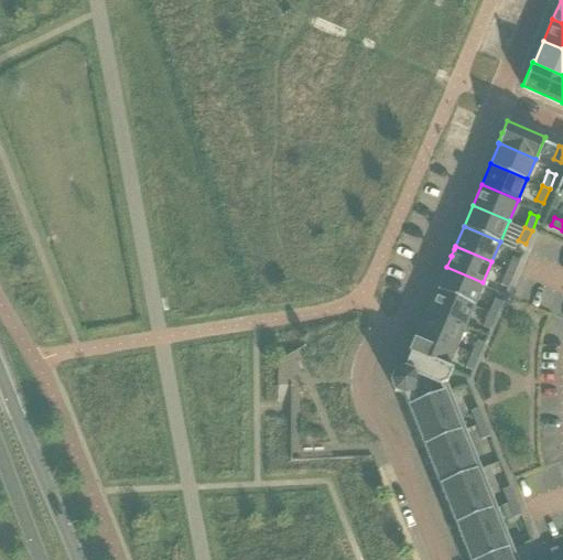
[(512,255),(507,268),(515,271),(520,258),(512,255)]
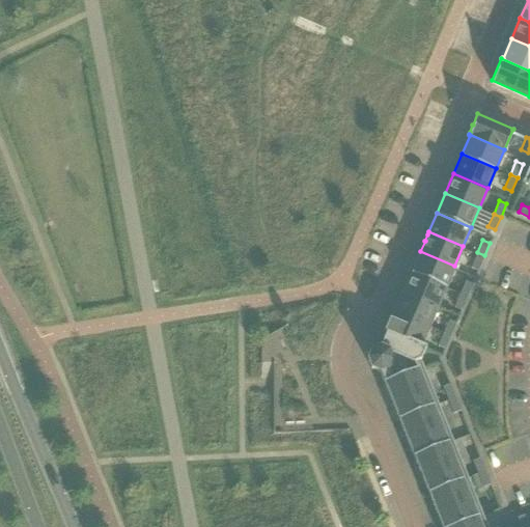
[(446,285),(454,266),(420,251),(412,271),(446,285)]
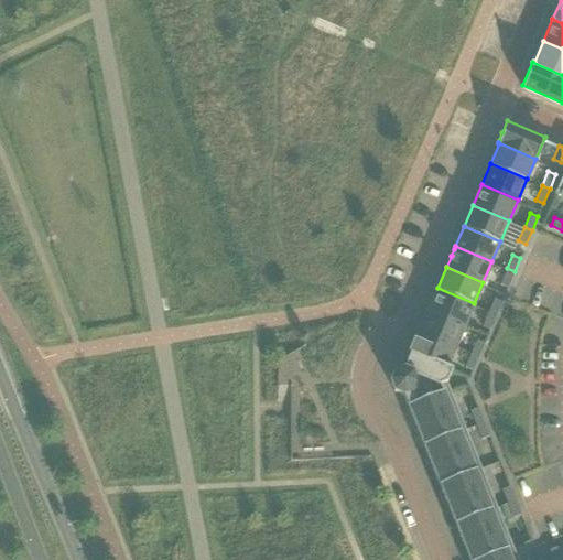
[(508,286),(515,271),(507,268),(500,282),(508,286)]
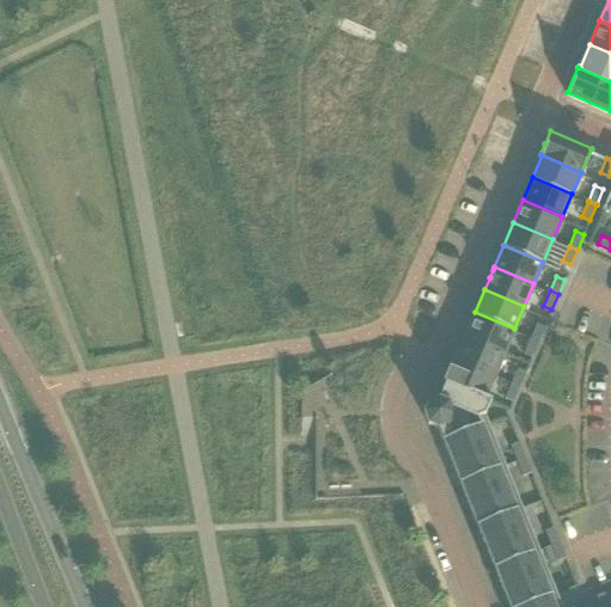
[(506,351),(514,329),(475,312),(465,335),(506,351)]
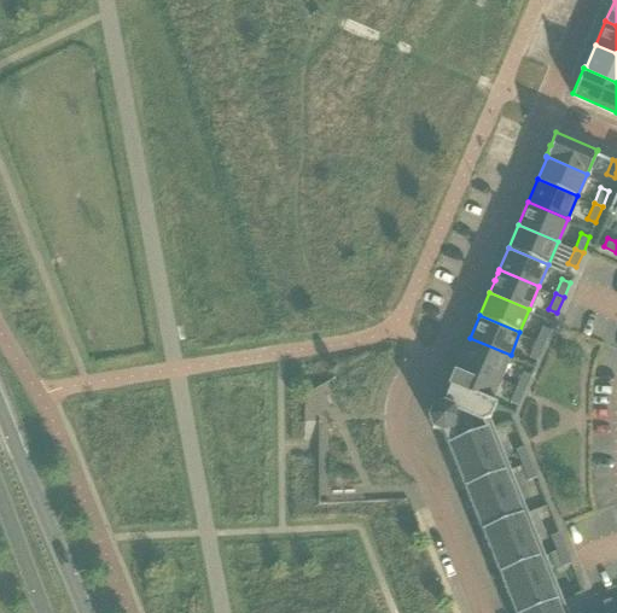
[(542,323),(536,339),(545,343),(551,327),(542,323)]
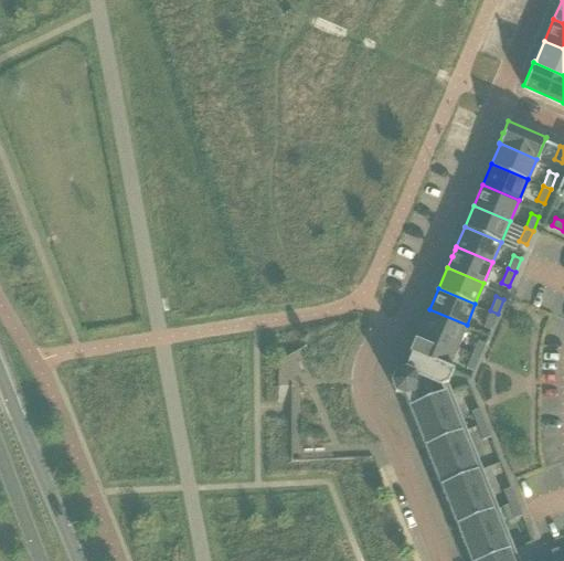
[(458,346),(467,325),(429,309),(421,329),(458,346)]
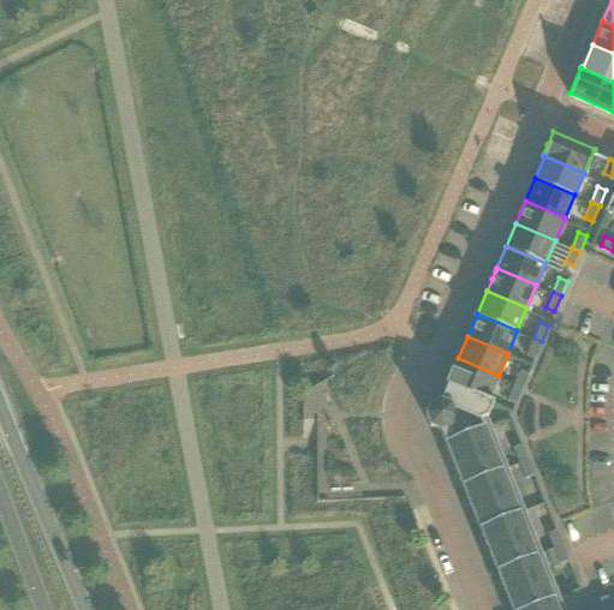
[(535,356),(542,341),(534,338),(526,352),(535,356)]
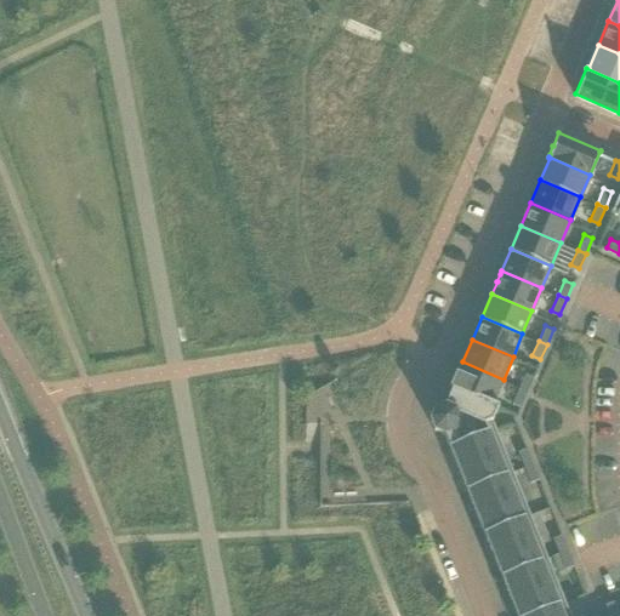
[(494,401),(504,380),(462,361),(458,372),(456,372),(451,385),(453,386),(453,385),(493,401),(494,401)]
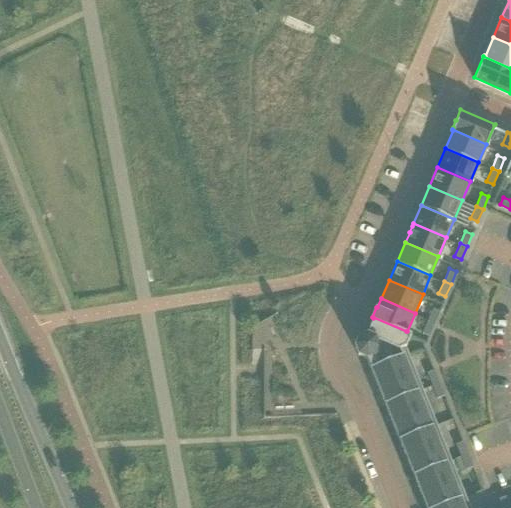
[(433,306),(428,318),(435,321),(440,309),(433,306)]
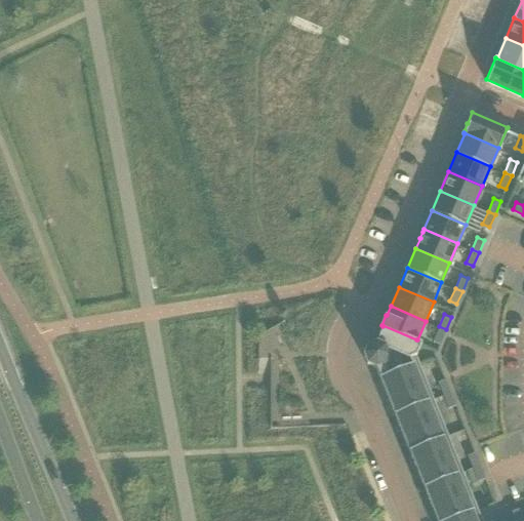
[(483,520),(478,507),(464,470),(448,434),(434,397),(419,360),(416,354),(421,342),(417,339),(416,339),(383,325),(383,326),(376,341),(367,345),(364,353),(367,362),(376,365),(380,376),(389,397),(388,397),(391,403),(395,412),(409,449),(417,470),(420,476),(425,486),(438,520),(483,520)]
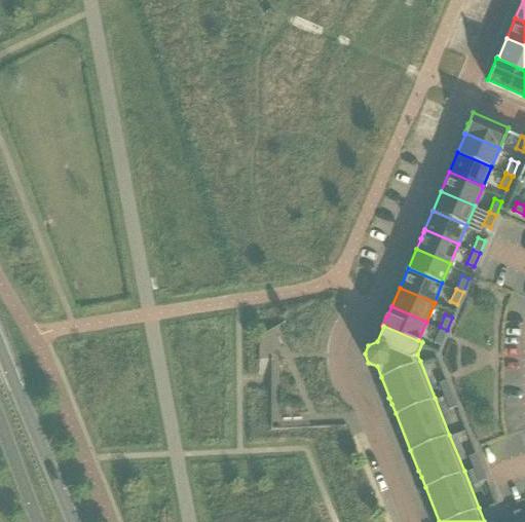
[(441,343),(447,330),(440,327),(434,340),(441,343)]
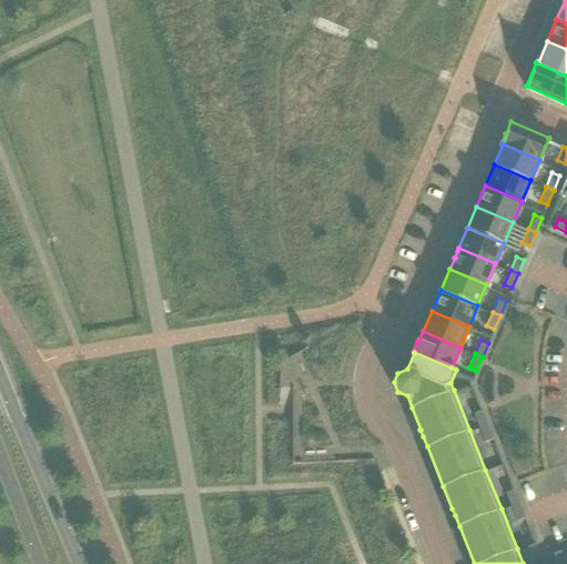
[(474,412),(479,425),(487,422),(482,409),(474,412)]
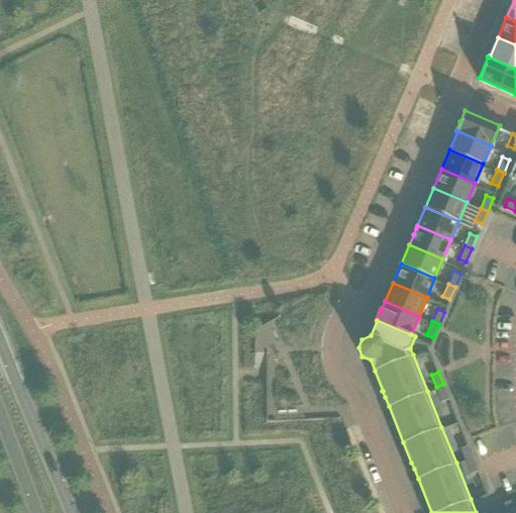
[(448,397),(443,384),(436,387),(441,400),(448,397)]
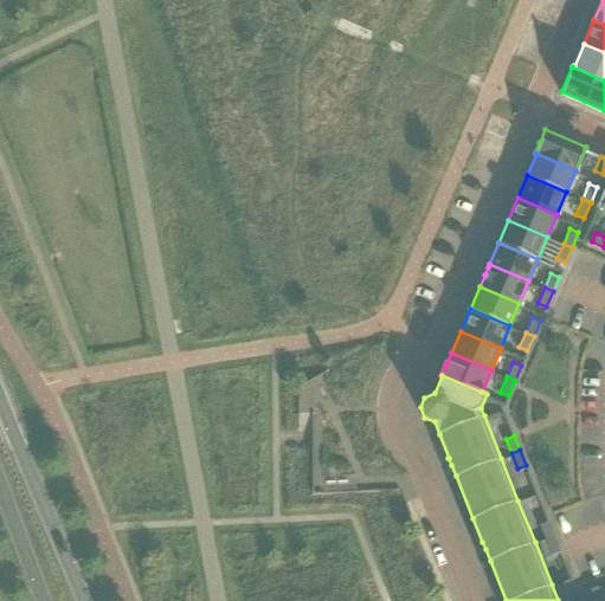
[(540,523),(546,537),(554,535),(548,519),(540,523)]
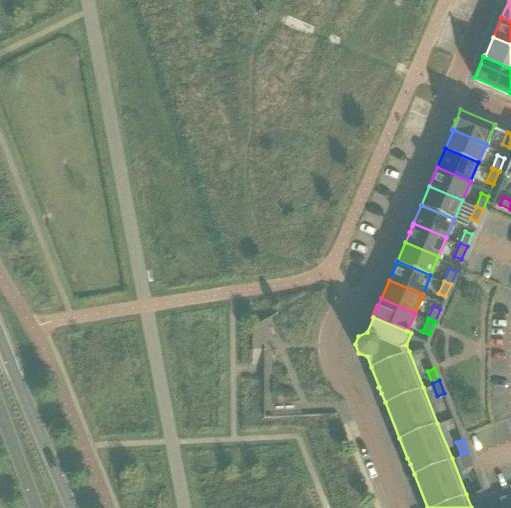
[(473,464),(468,452),(461,454),(466,467),(473,464)]
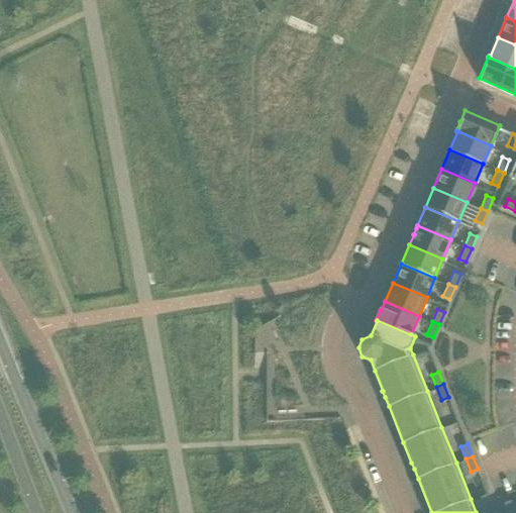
[(512,512),(515,511),(515,509),(511,499),(504,501),(508,512),(512,512)]
